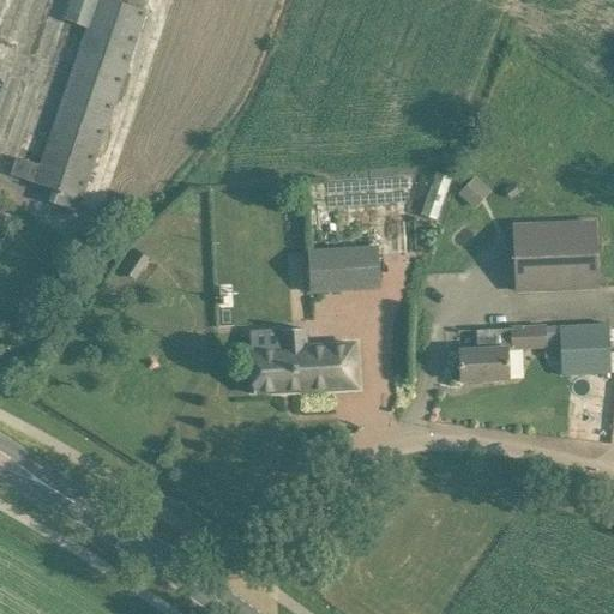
[(17,160),(11,176),(12,176),(12,175),(35,184),(34,184),(53,190),(48,202),(77,211),(80,199),(145,12),(108,0),(96,0),(88,28),(88,29),(40,166),(17,160)]
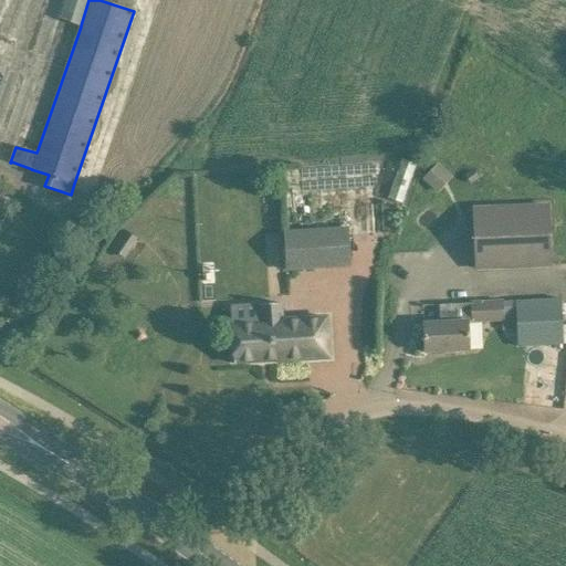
[(421,179),(437,195),(453,178),(437,163),(421,179)]
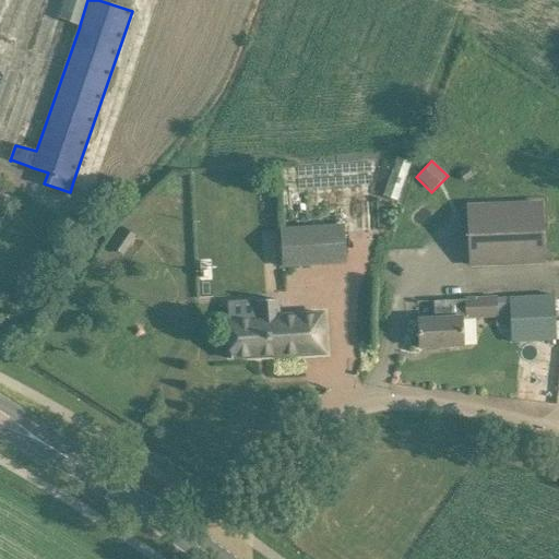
[(465,204),(467,263),(540,261),(539,202),(465,204)]
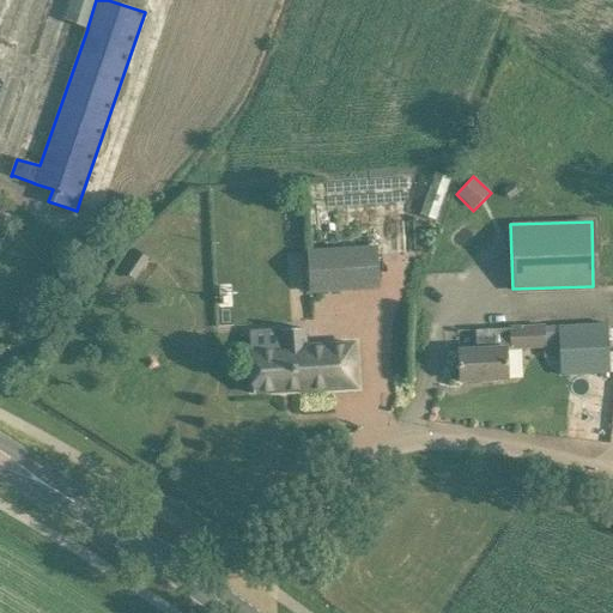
[(309,293),(380,289),(376,248),(307,253),(309,293)]
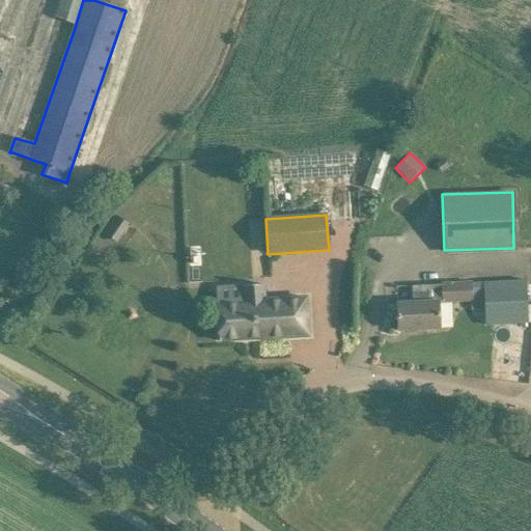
[(527,305),(527,302),(526,280),(471,283),(442,285),(412,287),(413,303),(397,304),(398,331),(440,329),(439,302),(443,302),(471,301),(472,310),(485,309),(485,326),(528,323),(527,305)]
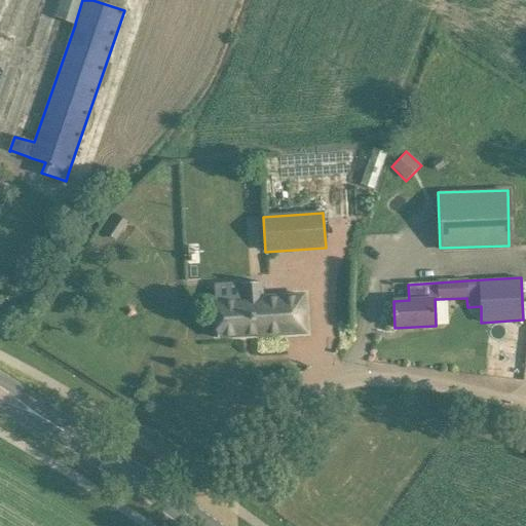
[(306,332),(304,294),(262,297),(261,282),(240,283),(241,299),(215,300),(217,338),(306,332)]
